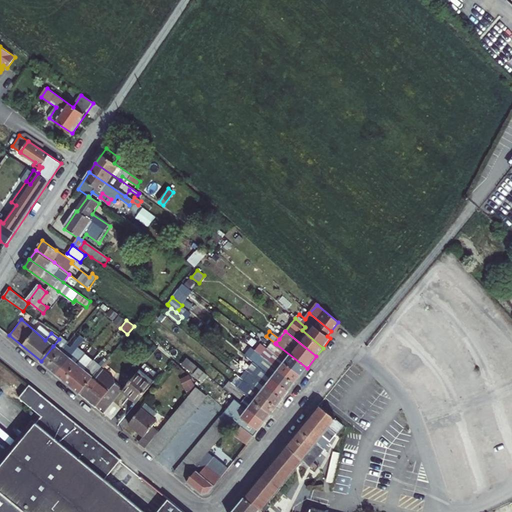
[(53,346),(41,361),(48,367),(67,345),(68,343),(61,336),(59,339),(53,346)]
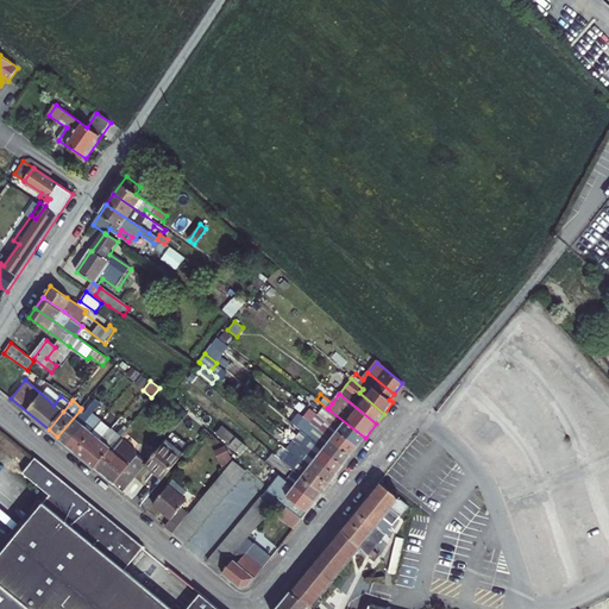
[(83,414),(80,410),(57,437),(67,445),(89,418),(94,412),(89,407),(83,414)]
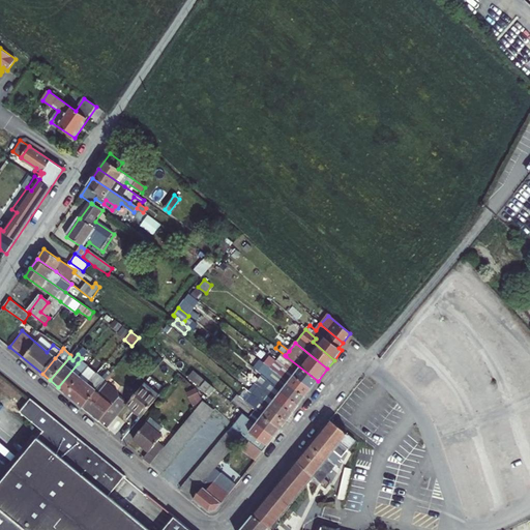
[(88,366),(93,360),(87,355),(82,361),(88,366)]
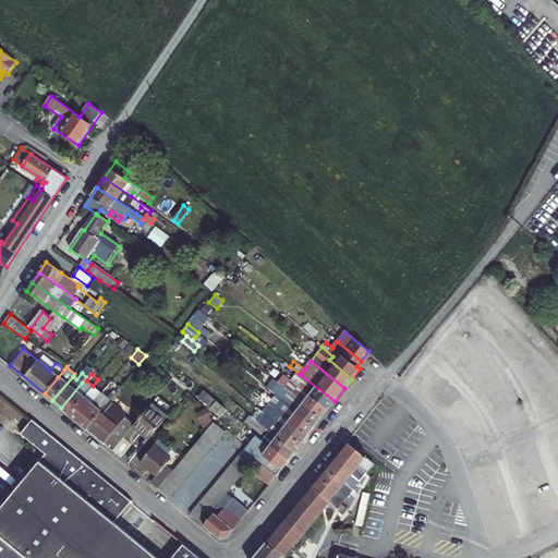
[(298,385),(303,389),(328,410),(335,401),(301,375),(295,384),(298,385)]
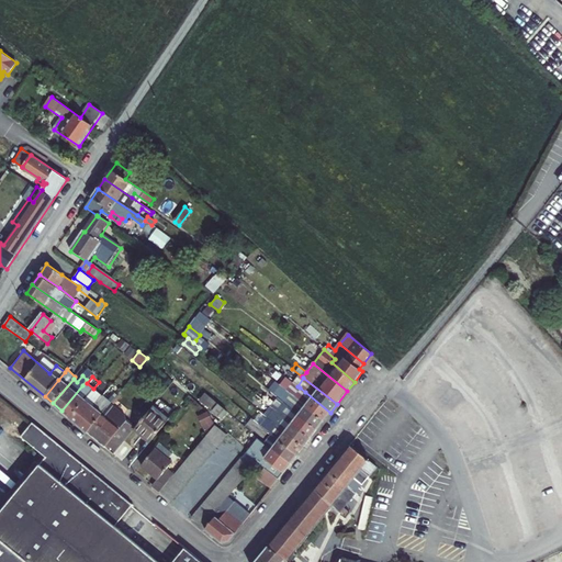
[(270,382),(266,379),(261,383),(267,388),(270,382)]
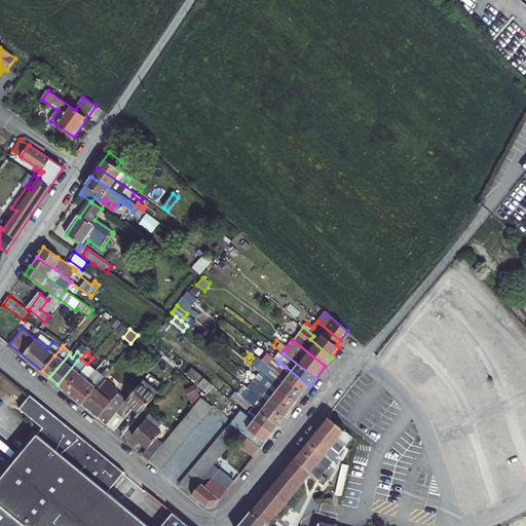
[(270,364),(276,368),(280,363),(278,362),(274,358),(270,364)]
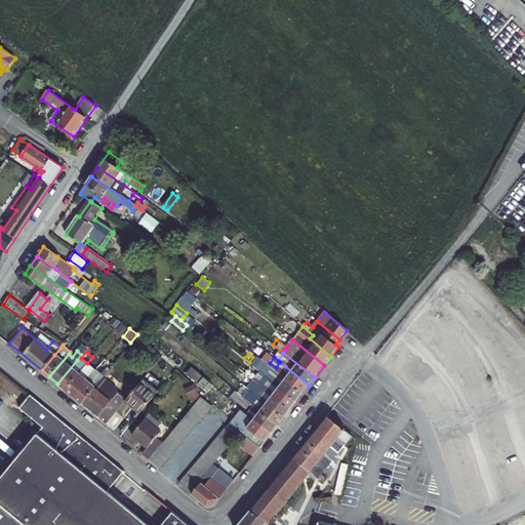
[(84,366),(77,360),(57,384),(66,390),(84,366)]
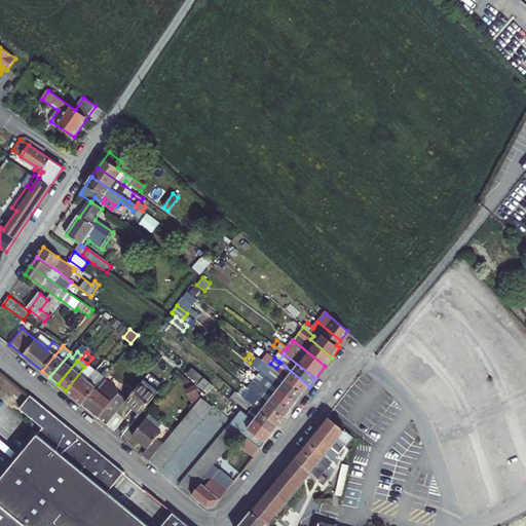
[(110,365),(106,361),(101,366),(106,370),(110,365)]
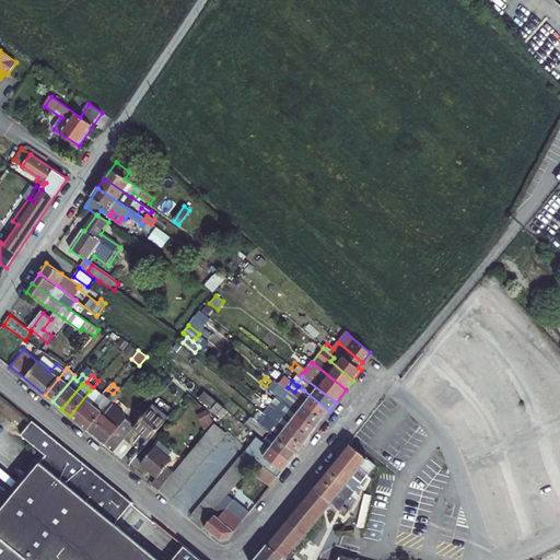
[(79,423),(98,398),(90,391),(70,416),(79,423)]
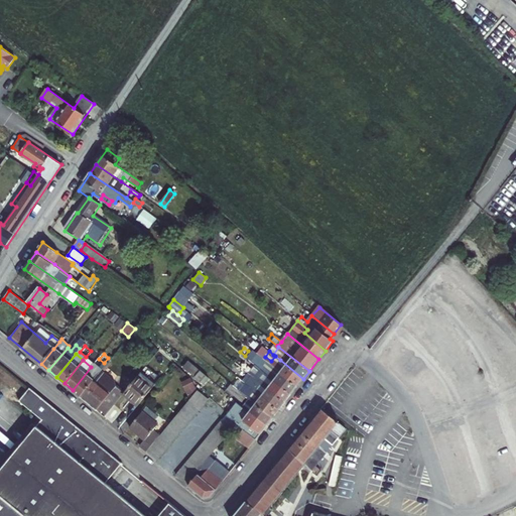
[(280,360),(274,368),(297,386),(303,379),(280,360)]
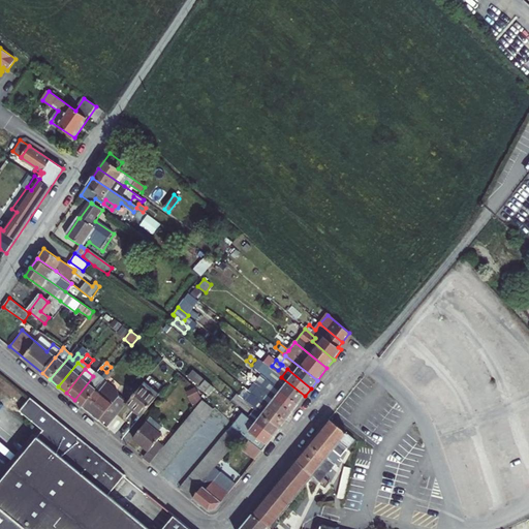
[(215,389),(193,370),(188,375),(210,395),(215,389)]
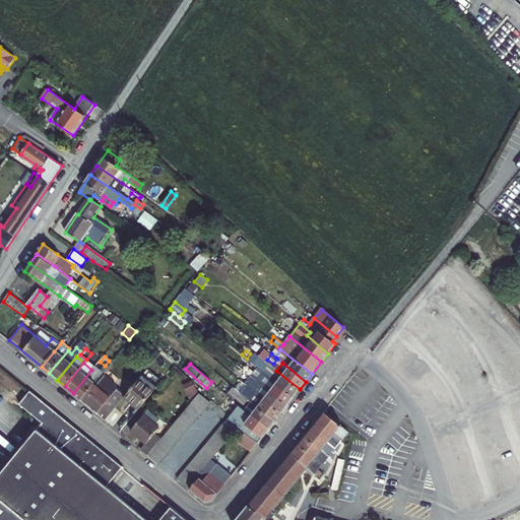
[(103,375),(93,368),(91,370),(101,377),(103,375)]
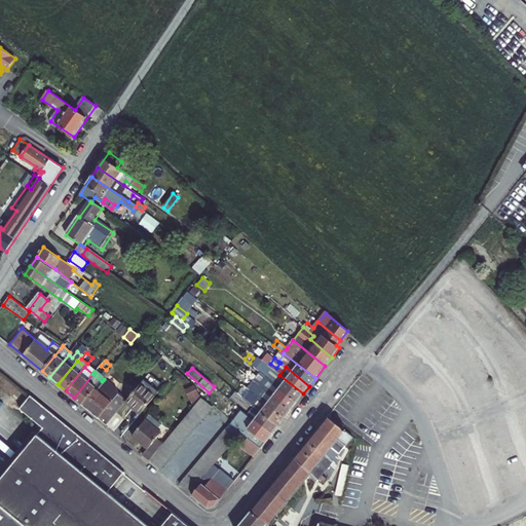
[(275,372),(269,380),(296,402),(303,393),(279,375),(275,372)]
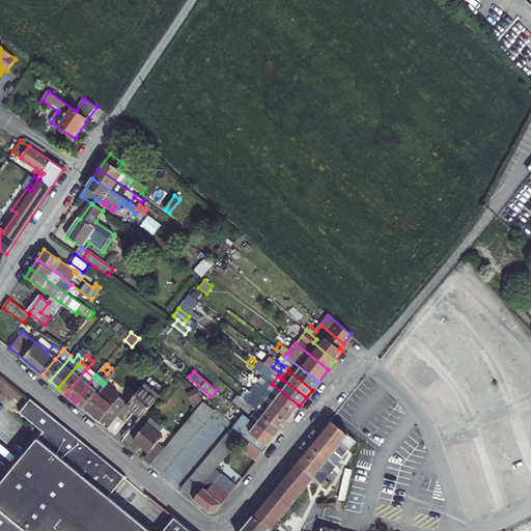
[(256,384),(259,386),(294,414),(299,406),(272,384),(262,376),(256,384)]
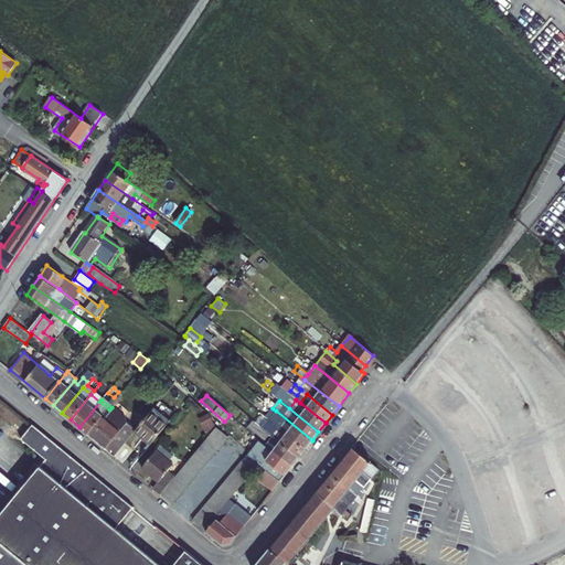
[(88,434),(109,409),(99,402),(80,427),(88,434)]
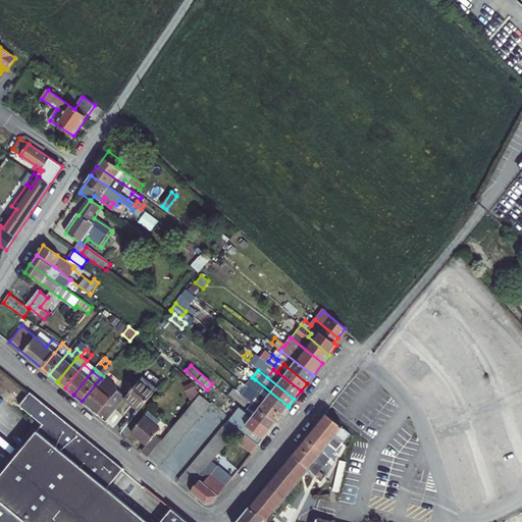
[(114,387),(116,385),(104,374),(103,376),(101,378),(82,401),(106,421),(125,398),(114,387)]
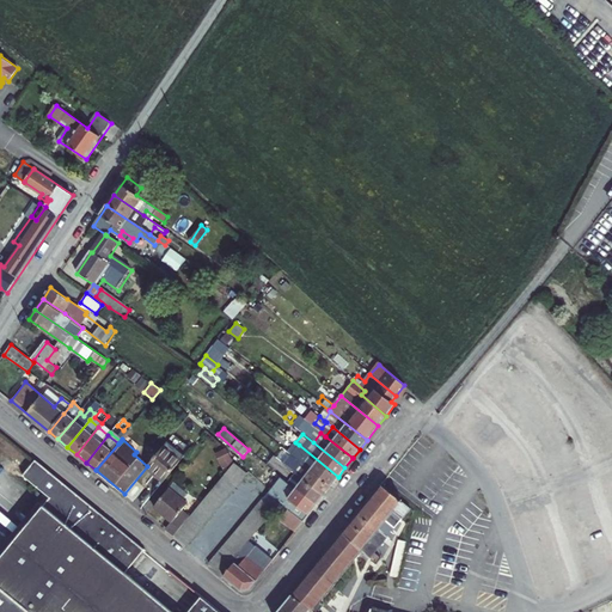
[(158,454),(148,465),(165,479),(185,456),(167,441),(158,454)]
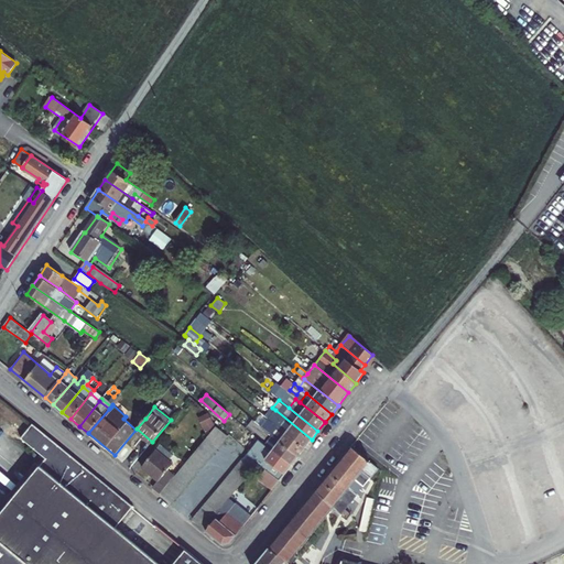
[(312,440),(275,410),(269,419),(305,448),(312,440)]
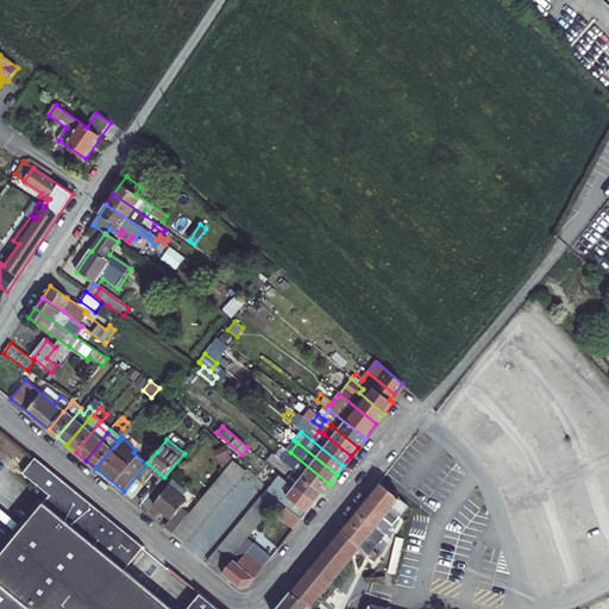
[(223,445),(214,452),(223,465),(232,458),(223,445)]
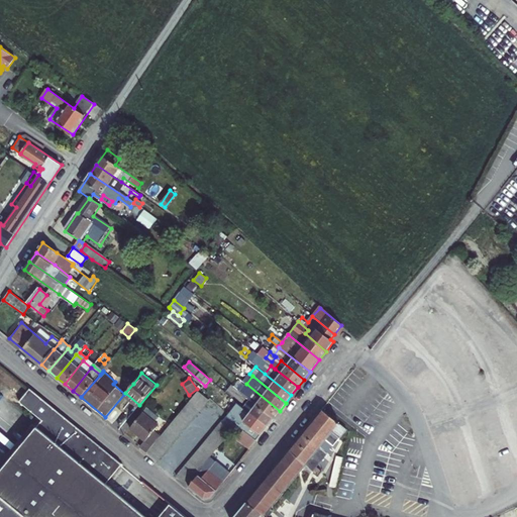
[(239,391),(249,400),(273,419),(280,411),(246,384),(239,391)]
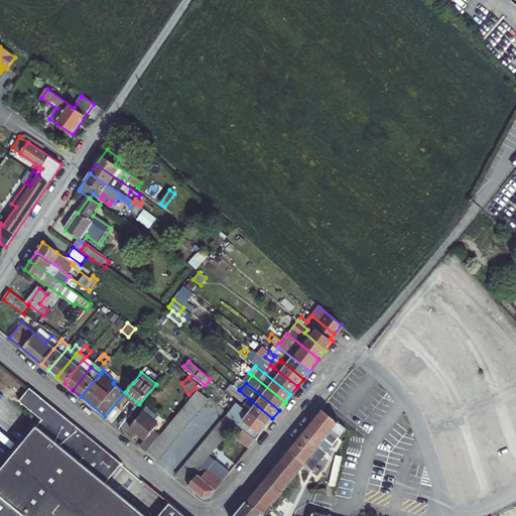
[(123,464),(30,388),(20,400),(40,416),(34,424),(106,484),(123,464)]
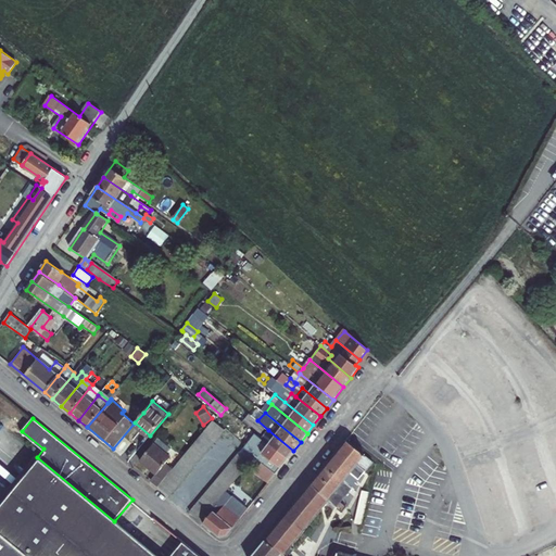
[(173,469),(159,487),(169,495),(224,430),(213,420),(191,446),(182,457),(173,469)]
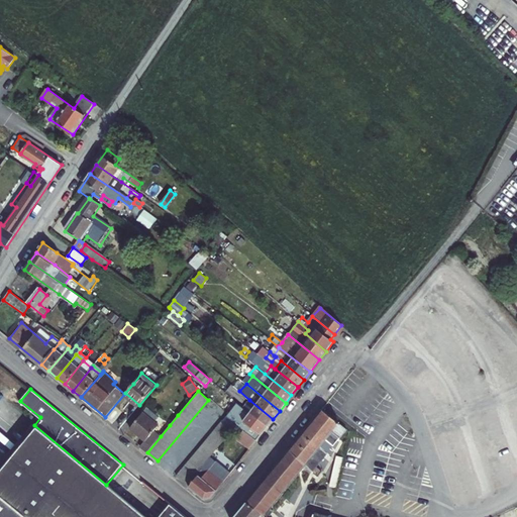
[(249,400),(242,408),(244,409),(267,427),(273,419),(249,400)]
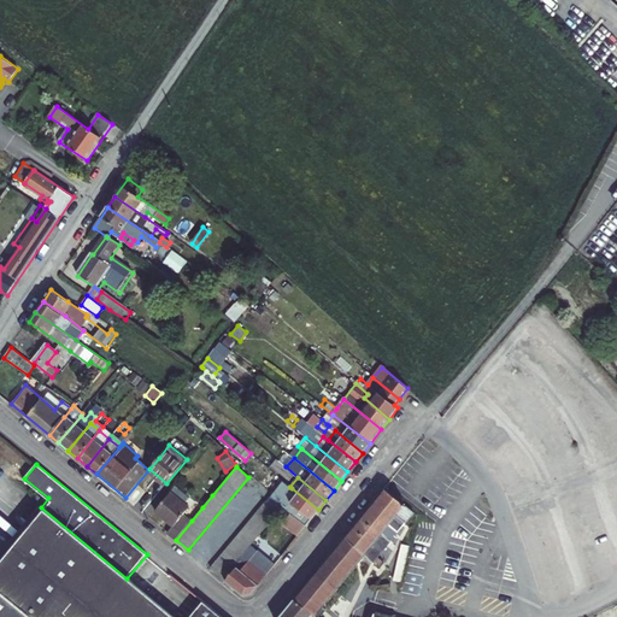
[(289,487),(287,483),(281,492),(286,497),(292,488),(289,487)]
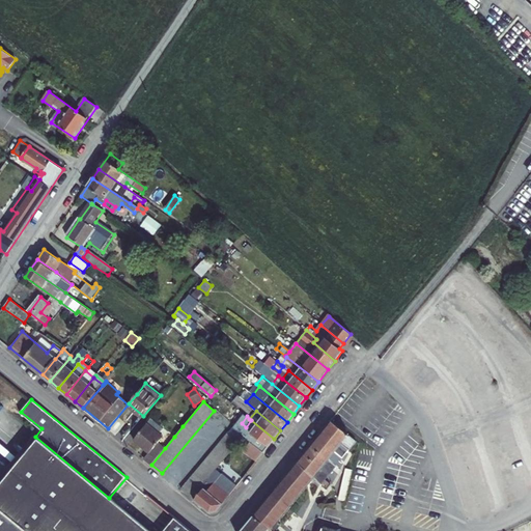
[(149,453),(144,458),(151,465),(165,448),(158,443),(163,438),(159,434),(163,428),(150,419),(134,440),(149,453)]
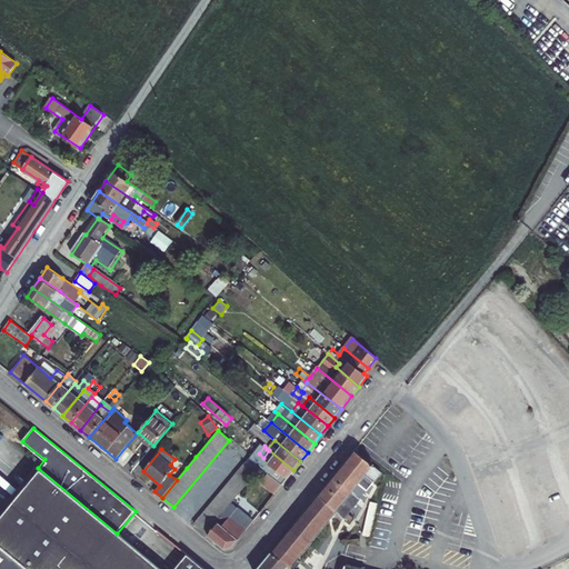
[(263,458),(259,453),(252,461),(260,469),(281,485),(293,470),(269,450),(263,458)]
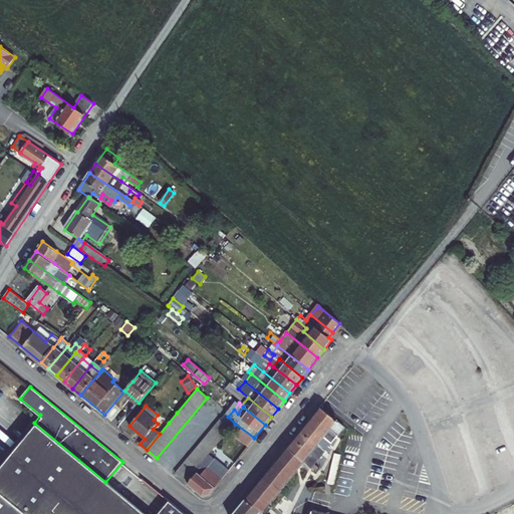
[(145,513),(105,482),(34,423),(0,464),(0,513),(332,513),(331,512),(326,513),(324,513),(312,510),(307,512),(306,513),(266,513),(270,509),(267,505),(302,463),(316,474),(320,469),(314,465),(325,451),(328,453),(331,449),(329,447),(344,428),(320,408),(260,481),(232,513),(186,513),(183,511),(170,501),(158,513),(145,513)]
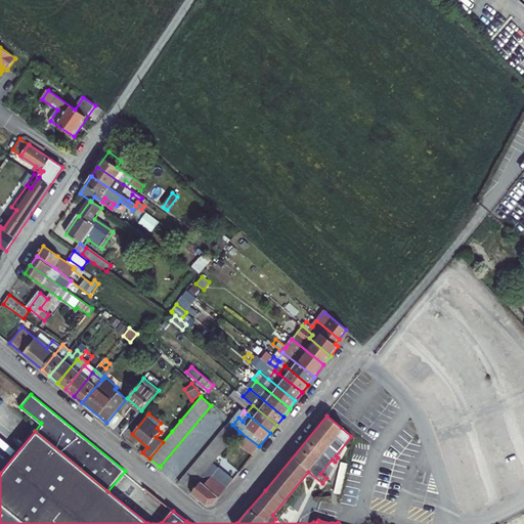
[(178,419),(170,429),(172,431),(180,421),(178,419)]
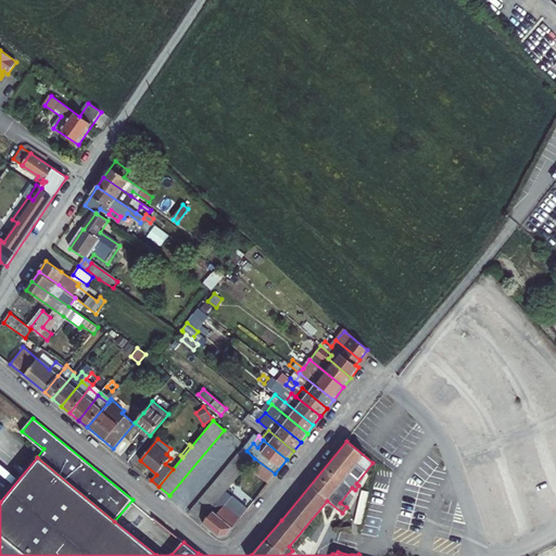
[(242,447),(190,513),(203,523),(227,493),(254,458),(247,451),(242,447)]
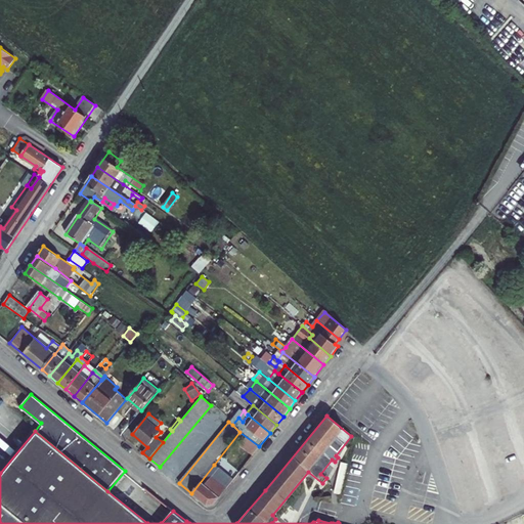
[(233,480),(214,465),(191,493),(207,506),(214,504),(233,480)]
